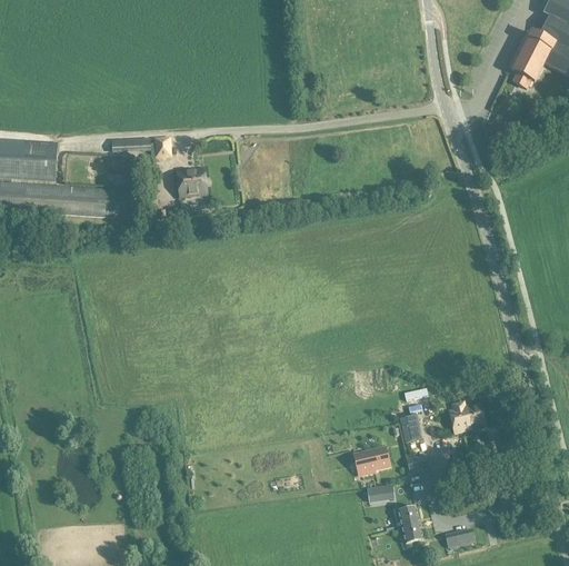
[(518,72),(513,81),(527,88),(528,85),(531,87),(533,81),(535,81),(545,63),(568,76),(568,0),(558,0),(540,36),(533,32),(529,40),(530,40),(513,71),(518,72)]
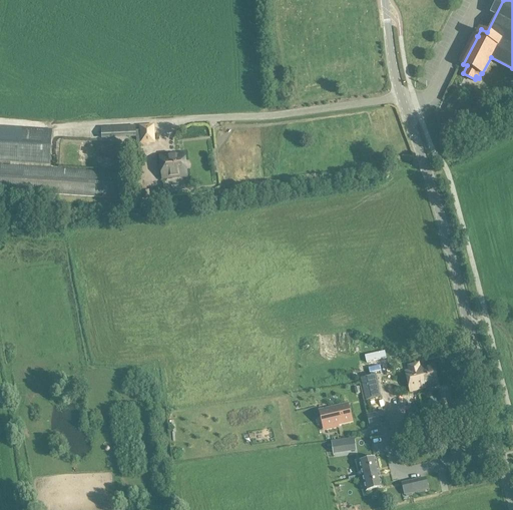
[(0,123),(0,158),(50,162),(53,127),(0,123)]
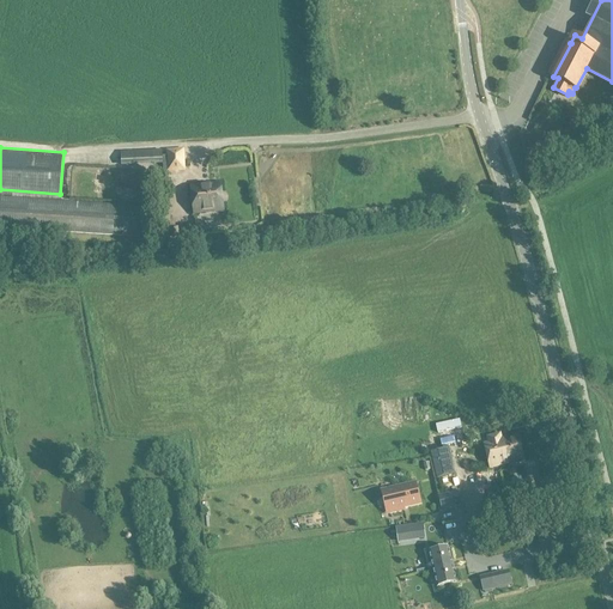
[(220,181),(192,184),(194,211),(223,207),(220,181)]
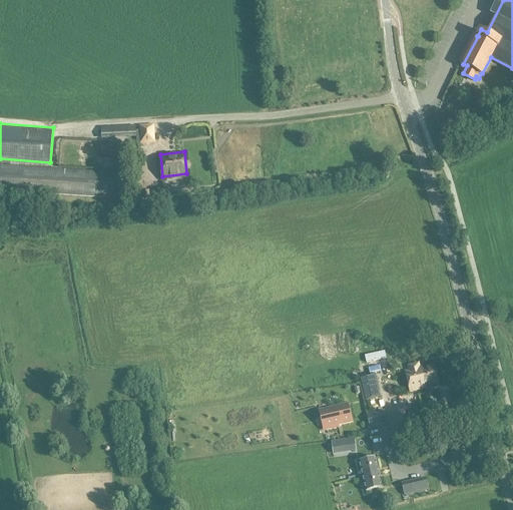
[(0,162),(0,188),(21,190),(121,196),(123,170),(23,164),(0,162)]
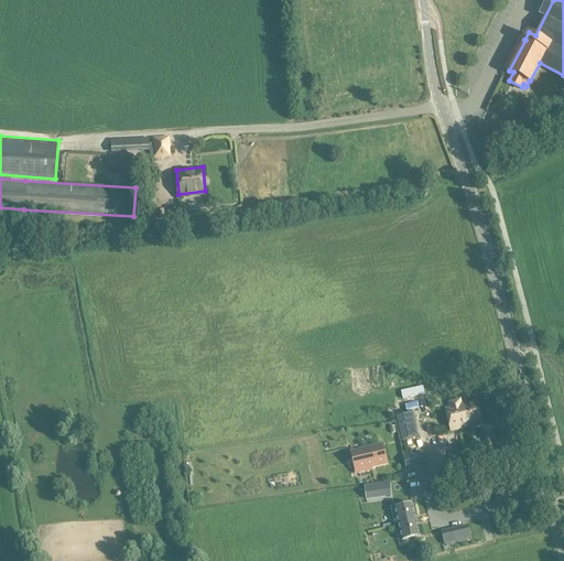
[(461,401),(461,397),(446,400),(447,405),(446,406),(452,428),(466,424),(466,422),(467,422),(469,421),(468,420),(468,419),(466,419),(465,420),(465,417),(464,416),(465,416),(465,412),(464,409),(463,403),(462,405),(462,403),(462,402),(462,401),(461,401)]
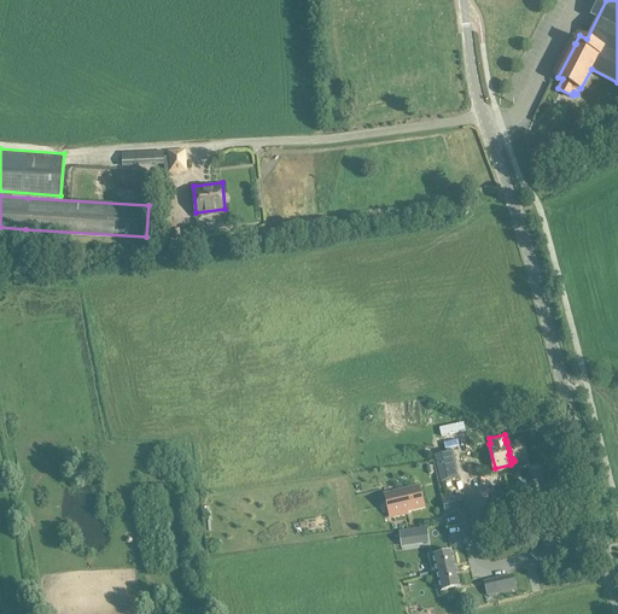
[(511,465),(528,461),(522,436),(505,439),(506,439),(506,440),(506,442),(506,443),(507,442),(508,448),(509,451),(509,455),(508,455),(509,456),(509,460),(511,458),(513,458),(513,460),(514,461),(512,462),(511,462),(511,465)]
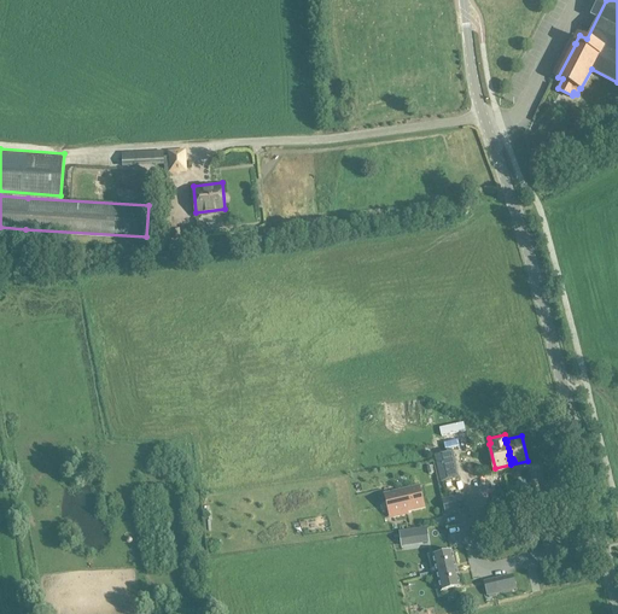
[(435,452),(441,479),(458,475),(452,449),(435,452)]
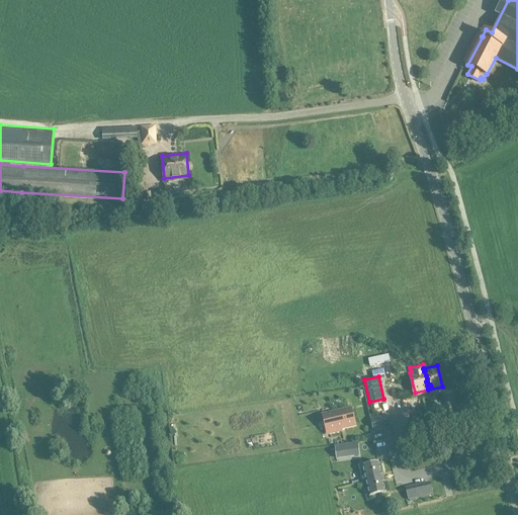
[(440,394),(394,404),(398,421),(443,411),(440,394)]
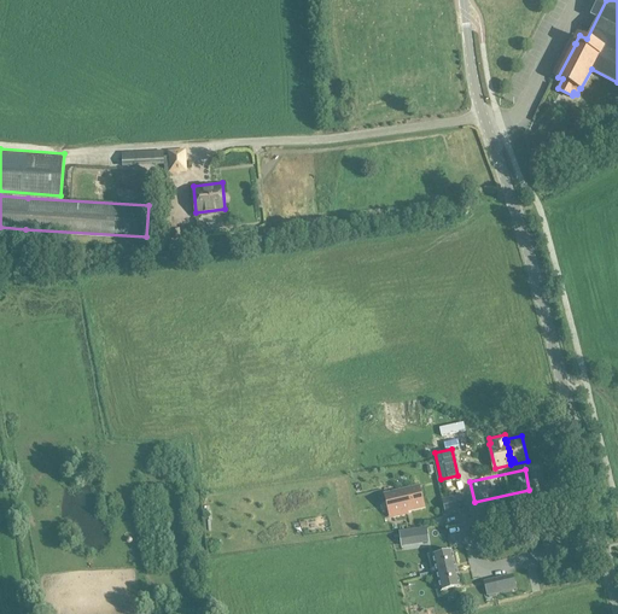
[(419,485),(386,492),(392,514),(408,509),(408,508),(424,504),(419,485)]
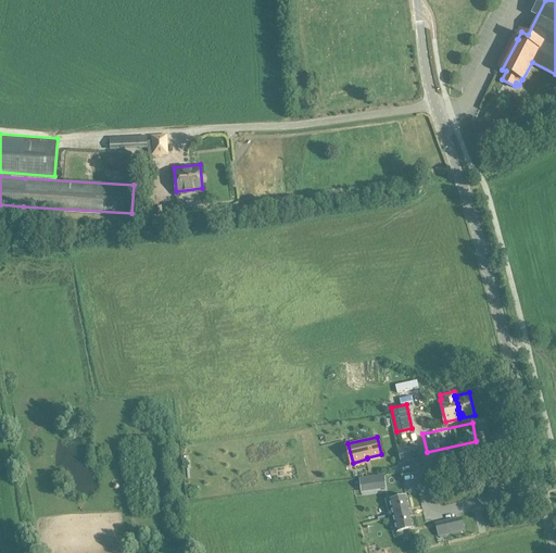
[(415,441),(395,447),(400,461),(419,455),(415,441)]
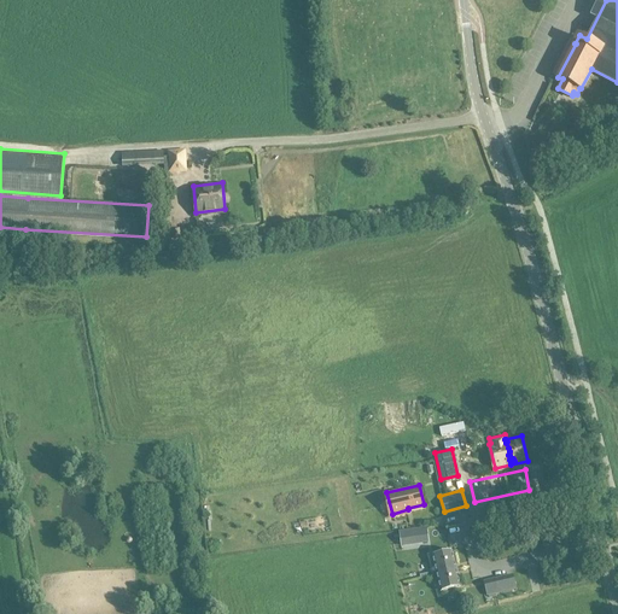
[(419,541),(429,539),(426,525),(417,526),(419,541)]
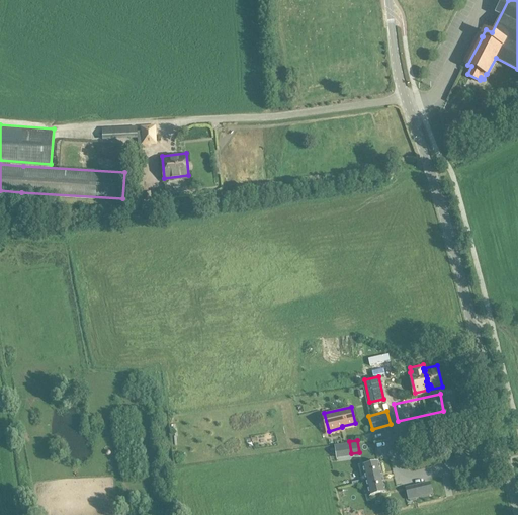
[(378,460),(363,464),(366,479),(381,476),(378,460)]
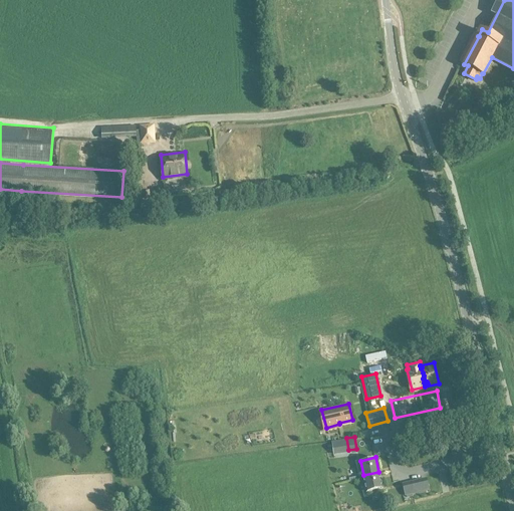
[(378,472),(363,475),(366,490),(382,486),(378,472)]
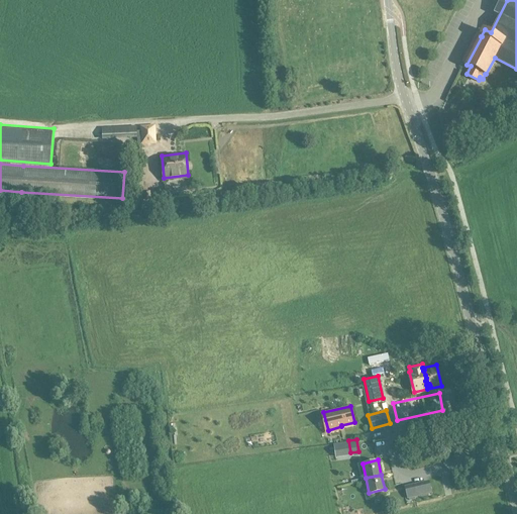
[(429,480),(405,486),(408,496),(431,491),(429,480)]
